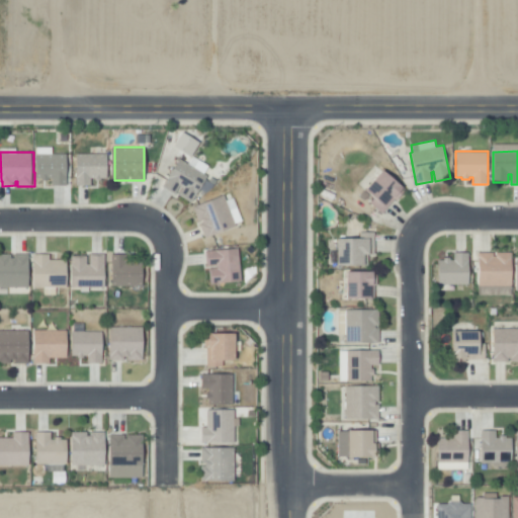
[(69,176),(69,185),(55,185),(55,177),(51,177),(51,179),(44,179),(42,177),(41,177),(40,154),(69,153),(69,176)]
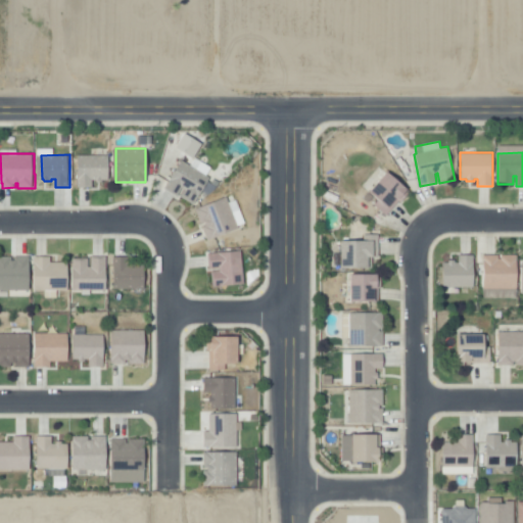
[(105,178),(105,182),(98,182),(98,178),(94,178),(94,187),(80,187),(80,171),(81,171),(81,155),(111,155),(111,178),(105,178)]
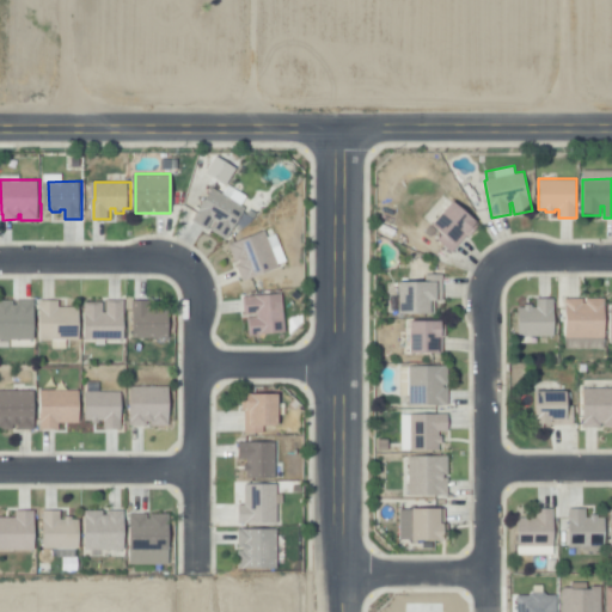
[(209,188),(244,207),(230,231),(230,230),(224,240),(209,232),(215,221),(210,219),(204,230),(189,221),(199,206),(209,188)]
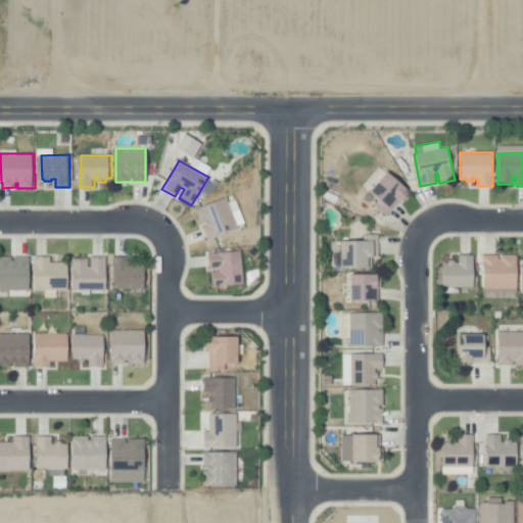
[(374,206),(378,200),(368,192),(385,172),(410,192),(400,203),(398,201),(386,217),(374,206)]
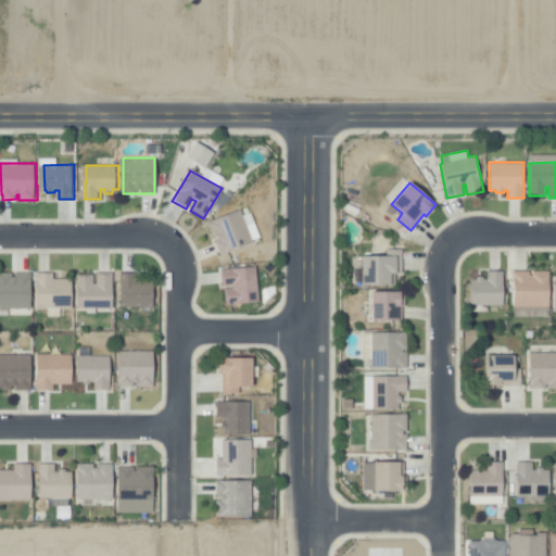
[(217,255),(203,224),(237,210),(250,242),(217,255)]
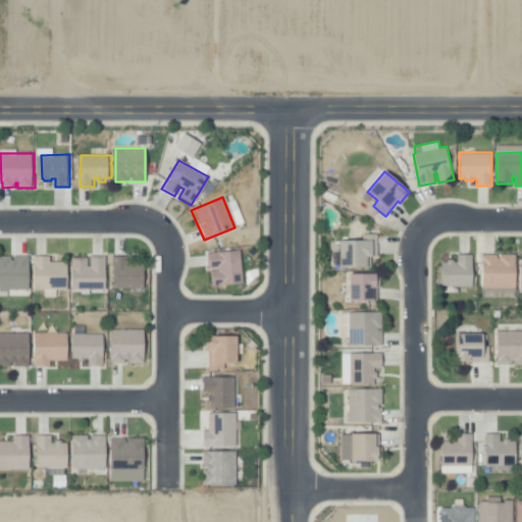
[(330,268),(330,241),(363,241),(363,233),(378,233),(378,256),(371,256),(371,268),(330,268)]
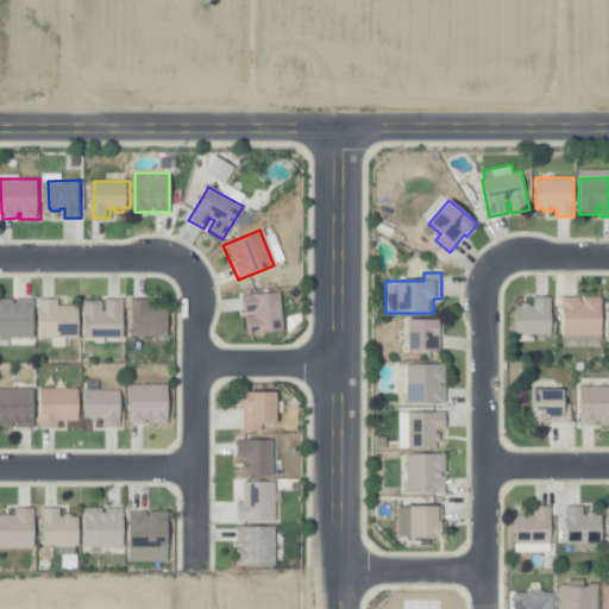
[(278,292),(282,331),(262,333),(244,336),(243,318),(253,316),(253,312),(242,313),(240,297),(251,296),(251,294),(278,292)]
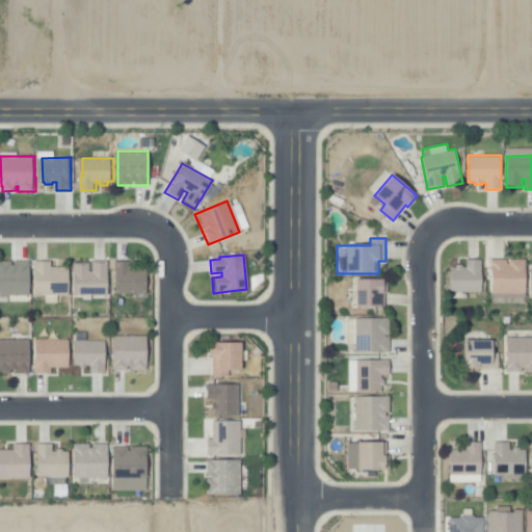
[(491,259),(506,259),(506,264),(509,264),(509,259),(525,259),(525,302),(491,302),(491,259)]
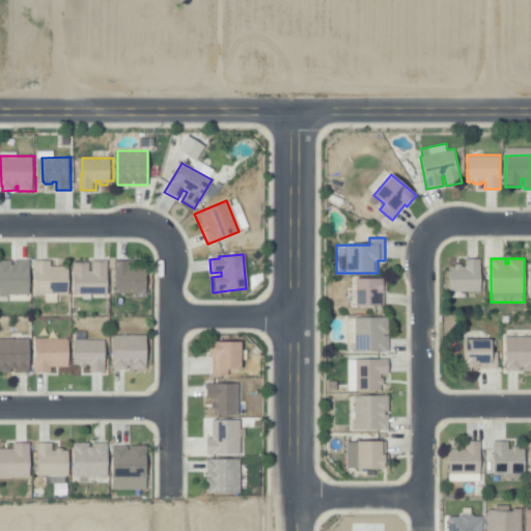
[(454,264),(462,264),(462,267),(465,267),(465,264),(465,259),(480,259),(480,291),(467,291),(467,298),(458,298),(458,292),(449,292),(448,267),(454,267),(454,264)]
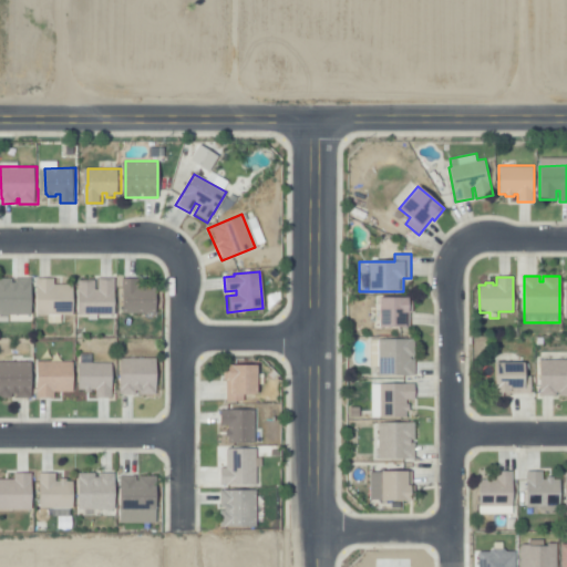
[(57,278),(57,285),(75,285),(75,315),(38,315),(38,286),(39,286),(39,278),(57,278)]
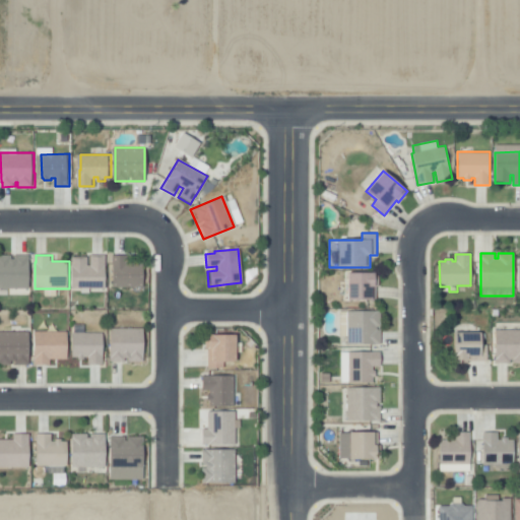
[(130,255),(130,264),(134,264),(134,261),(140,261),(140,264),(142,264),(142,286),(115,286),(115,267),(114,255),(130,255)]
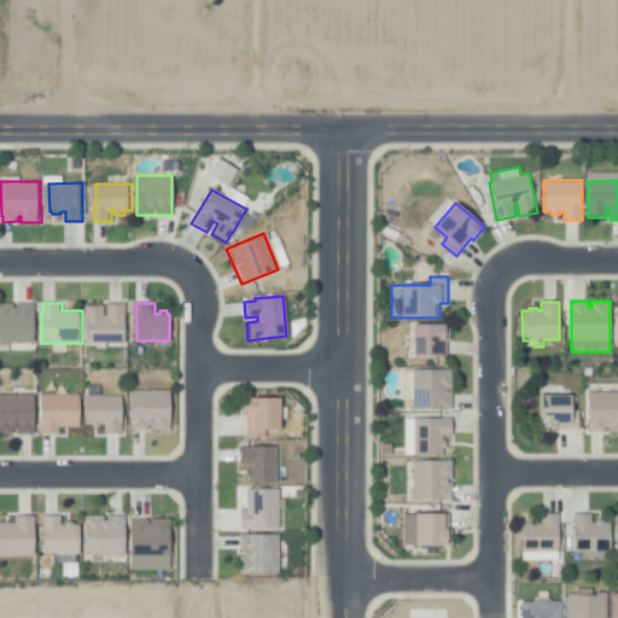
[(38,343),(0,343),(0,304),(36,304),(38,343)]
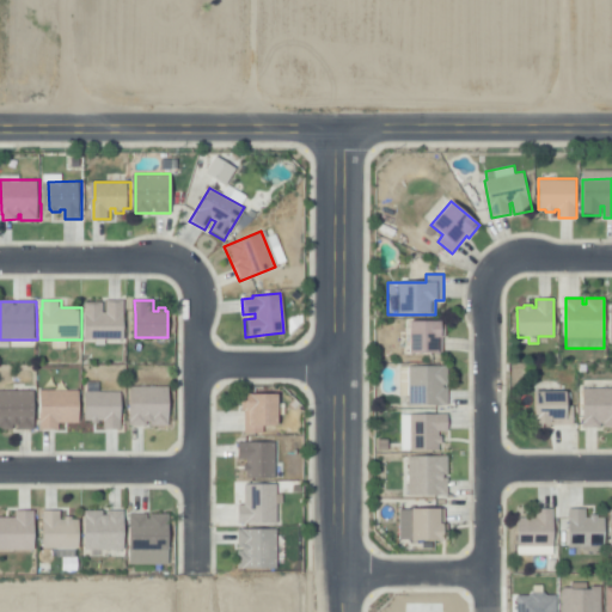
[(127,301),(127,312),(128,312),(129,340),(87,340),(86,312),(87,312),(87,304),(105,304),(105,312),(108,312),(108,301),(127,301)]
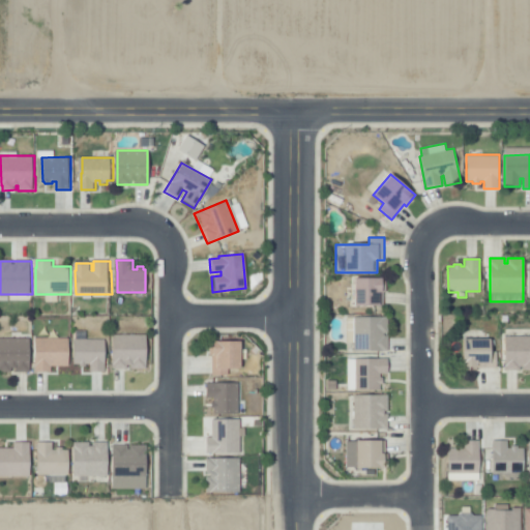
[(353,305),(353,278),(385,278),(385,305),(353,305)]
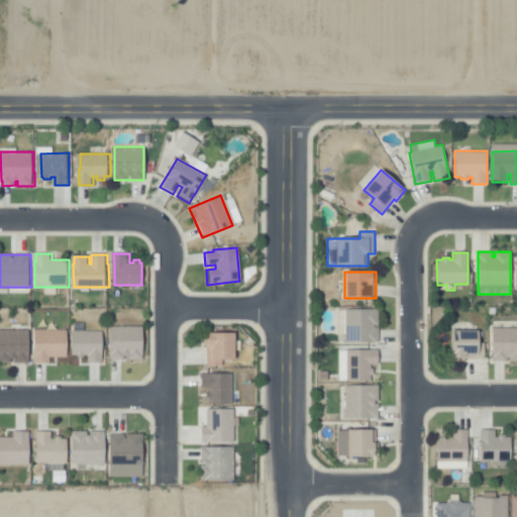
[(379,342),(345,342),(345,309),(379,309),(379,324),(375,324),(375,328),(379,328),(379,342)]
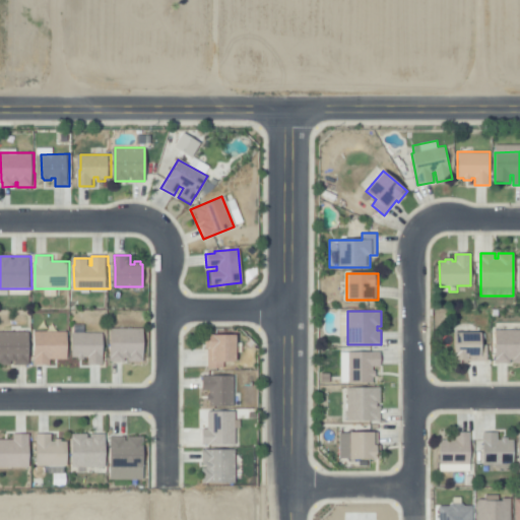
[(101,332),(82,332),(82,324),(70,324),(70,358),(86,358),(86,365),(101,365),(101,332)]
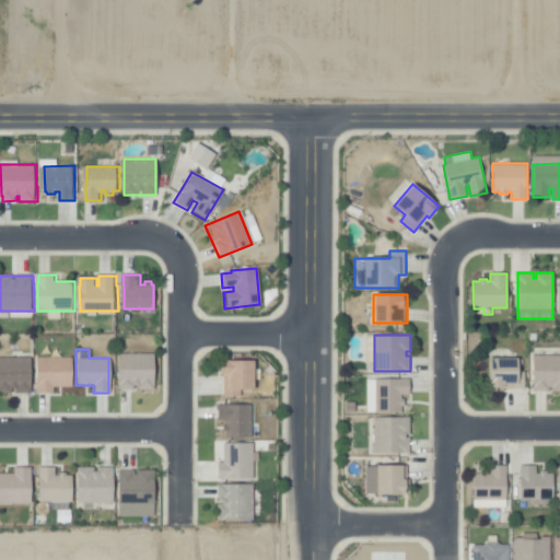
[(116,389),(152,389),(152,353),(116,353),(116,389)]
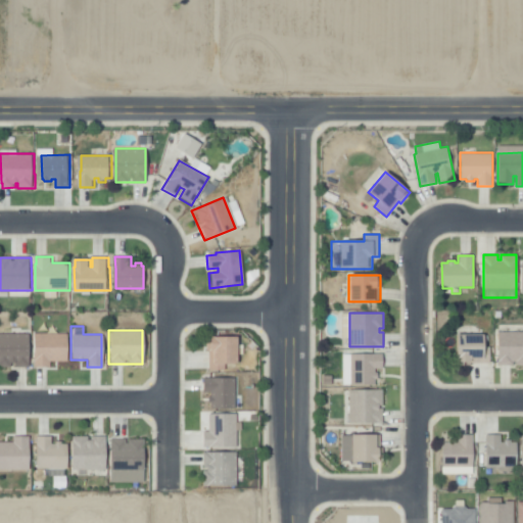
[(498,366),(498,332),(522,332),(522,366),(515,366),(515,362),(513,362),(513,366),(498,366)]
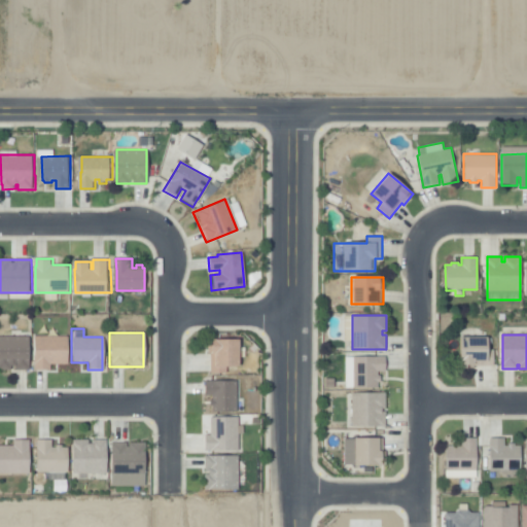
[(28,337),(0,336),(0,369),(27,370),(28,337)]
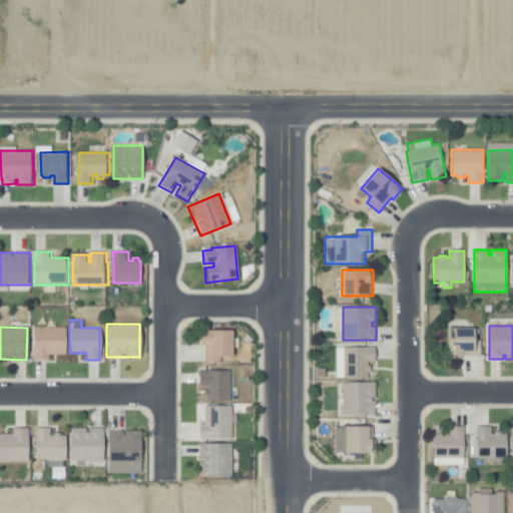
[(64,354),(64,327),(31,327),(31,360),(47,360),(47,355),(64,354)]
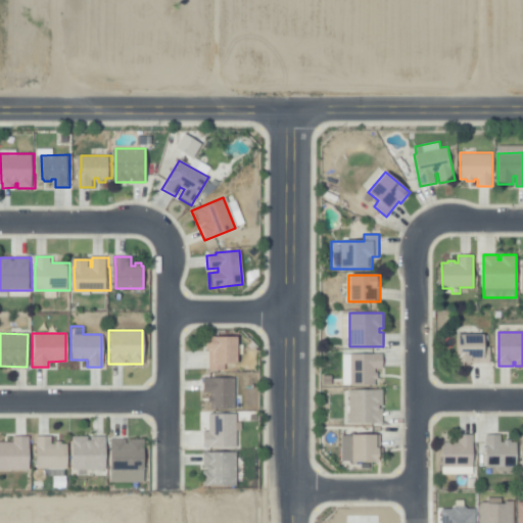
[(455,367),(455,334),(482,334),(482,348),(491,348),(491,363),(471,363),(471,367),(455,367)]
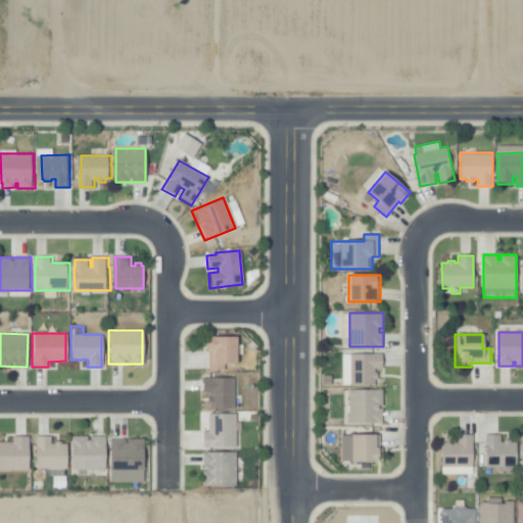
[(237,337),(238,363),(223,363),(224,370),(207,370),(207,349),(204,349),(204,338),(208,338),(237,337)]
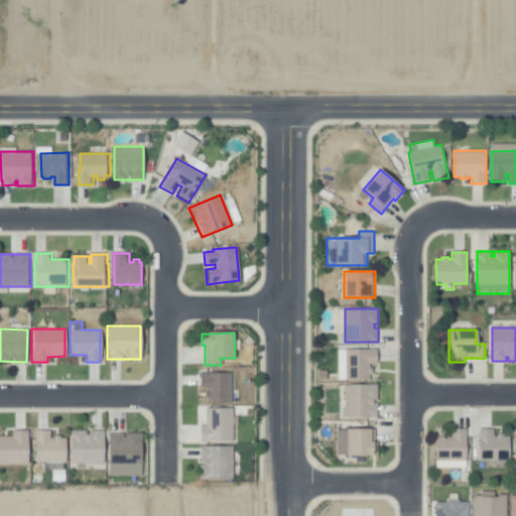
[(345,379),(345,349),(377,349),(377,364),(370,364),(370,367),(372,367),(372,374),(370,374),(370,379),(345,379)]
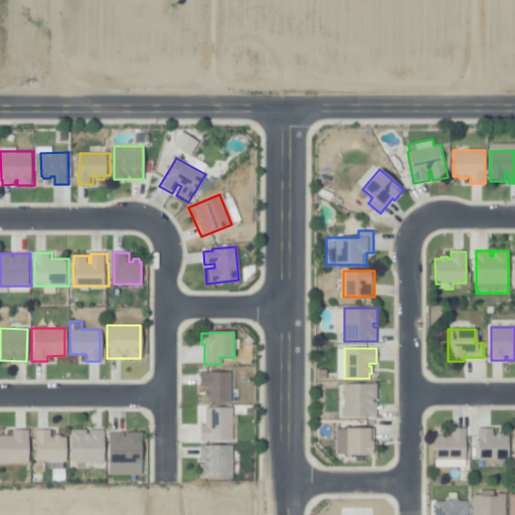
[(229,402),(229,372),(198,372),(198,386),(204,386),(204,402),(229,402)]
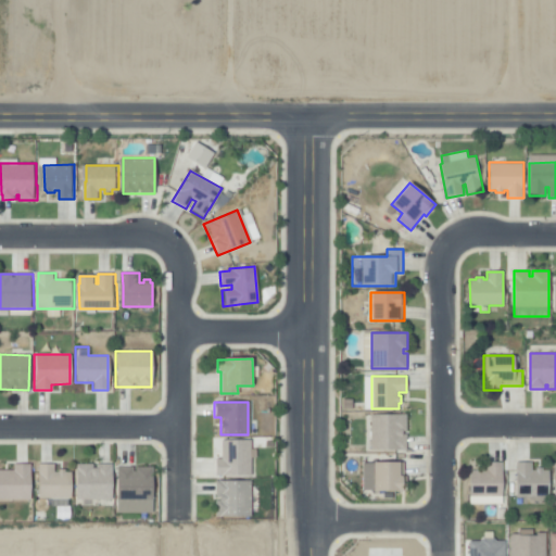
[(407,451),(370,451),(370,414),(407,414),(407,430),(403,431),(403,434),(407,434),(407,451)]
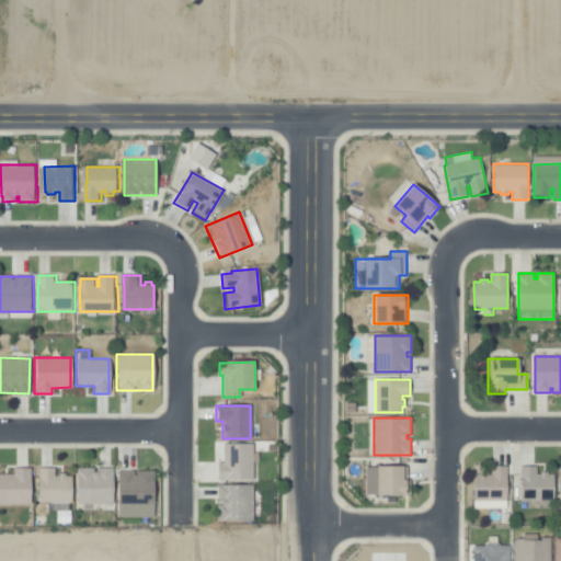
[(216,462),(215,479),(252,480),(253,444),(222,443),(221,462),(216,462)]
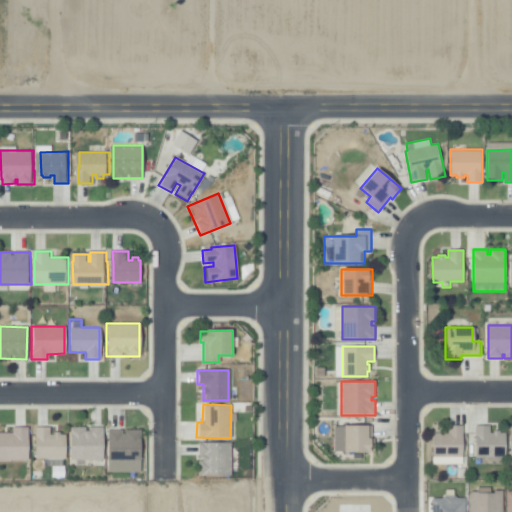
[(438,431),(445,431),(445,435),(449,435),(449,431),(449,427),(449,424),(463,424),(463,457),(432,457),(432,434),(438,434),(438,431)]
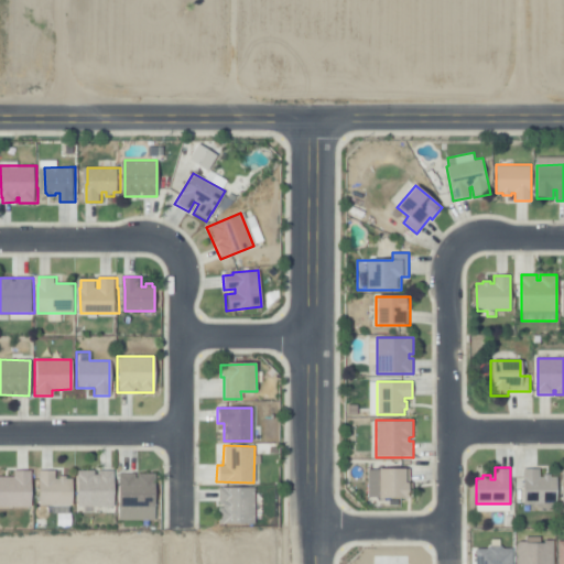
[(544,475),(552,475),(552,478),(557,478),(557,503),(523,505),(523,468),(539,468),(539,477),(544,477),(544,475)]
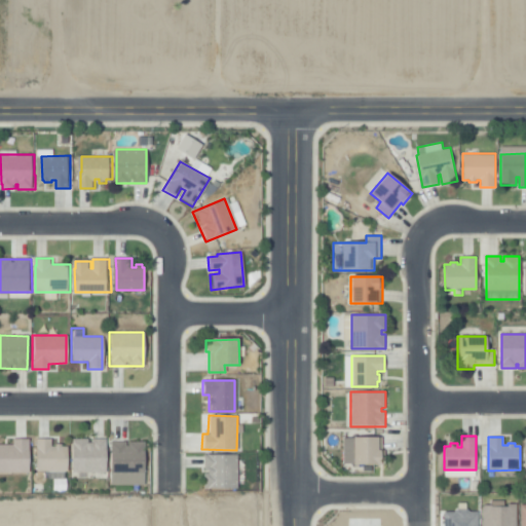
[(27,439),(11,439),(11,445),(0,444),(0,472),(27,473),(27,439)]
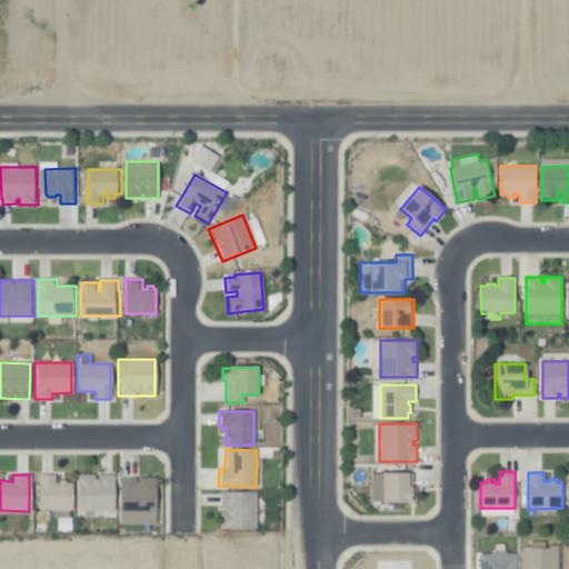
[(71,481),(53,481),(53,475),(38,475),(37,510),(71,510),(71,481)]
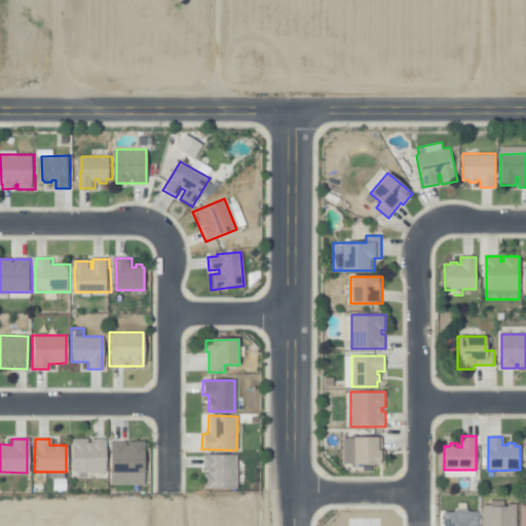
[(70,439),(71,473),(105,472),(104,439),(70,439)]
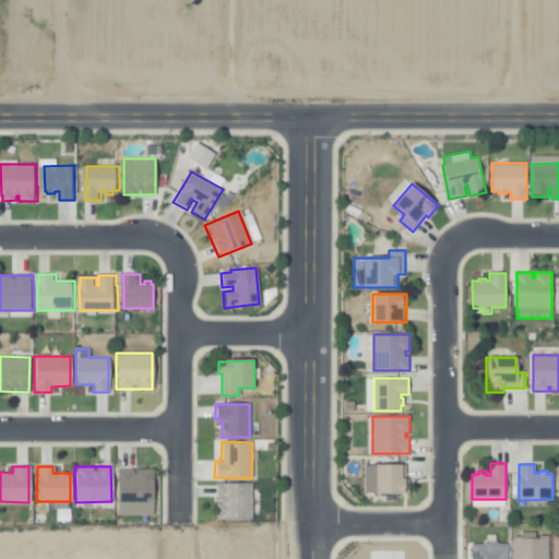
[(375,466),(406,466),(406,478),(411,478),(411,495),(375,495),(375,466)]
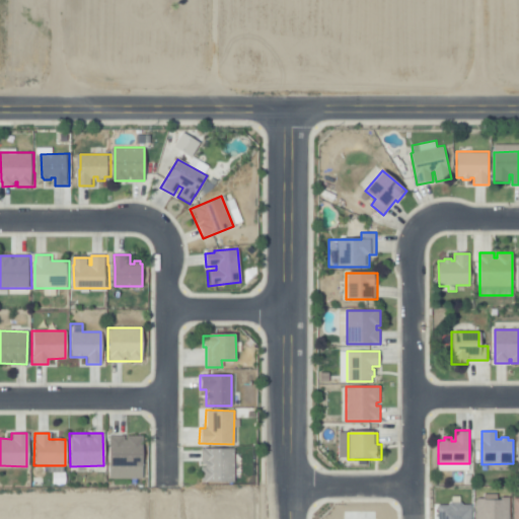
[(140,478),(141,436),(108,435),(107,477),(140,478)]
